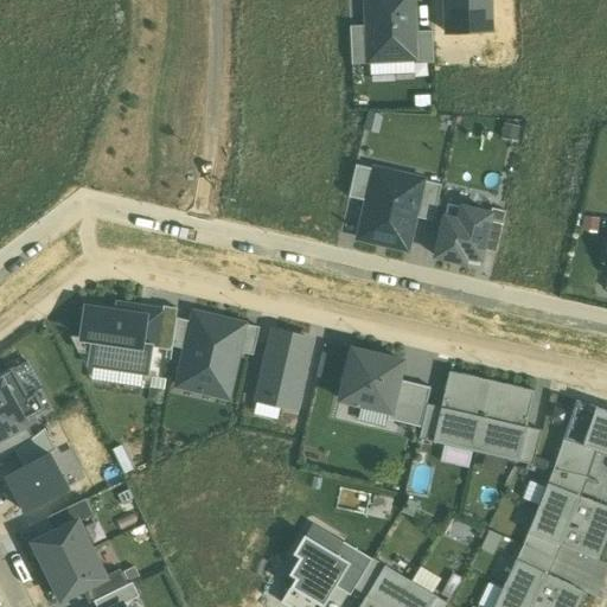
[(414,0),(366,0),(368,27),(369,62),(416,59),(415,32),(414,0)]
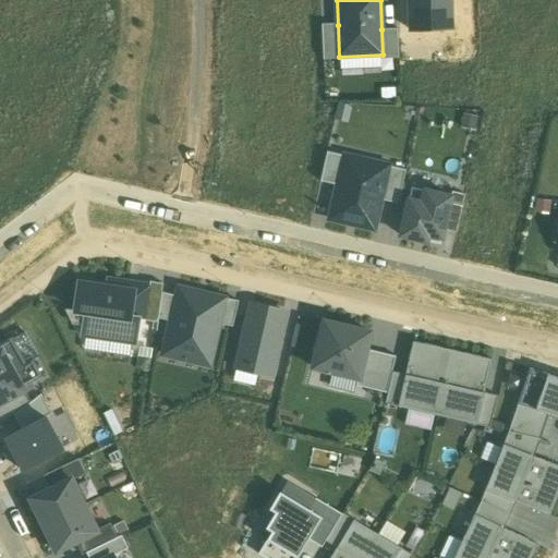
[(408,0),(409,37),(450,36),(449,2),(448,0),(408,0)]
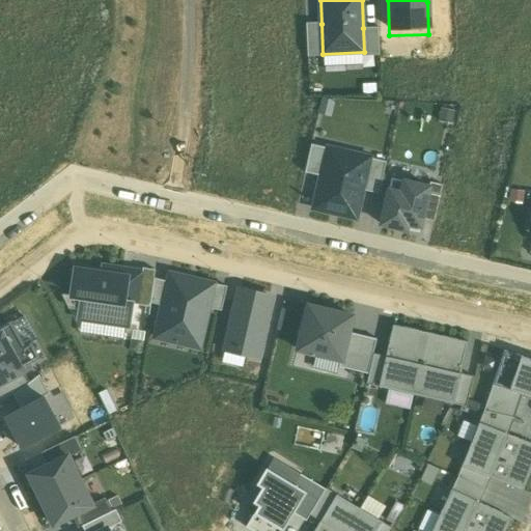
[(447,1),(427,2),(428,34),(428,37),(448,36),(447,1)]
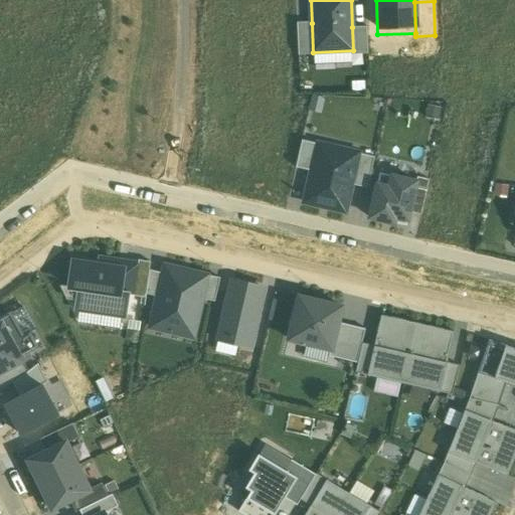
[(313,53),(313,52),(312,23),(297,24),(298,54),(313,53)]
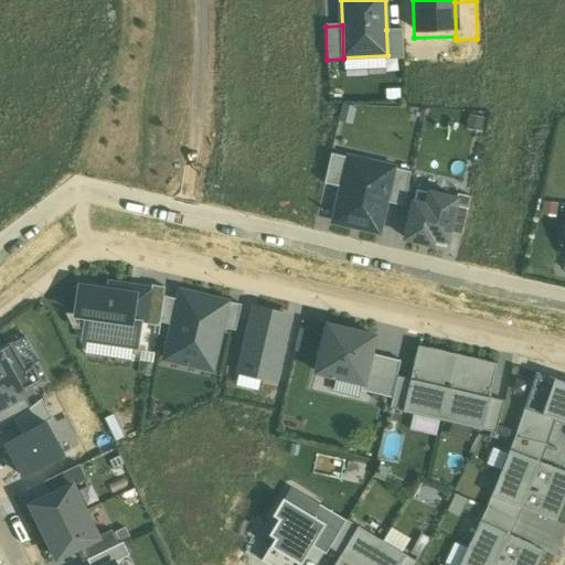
[(386,30),(387,55),(387,60),(403,59),(403,30),(386,30)]
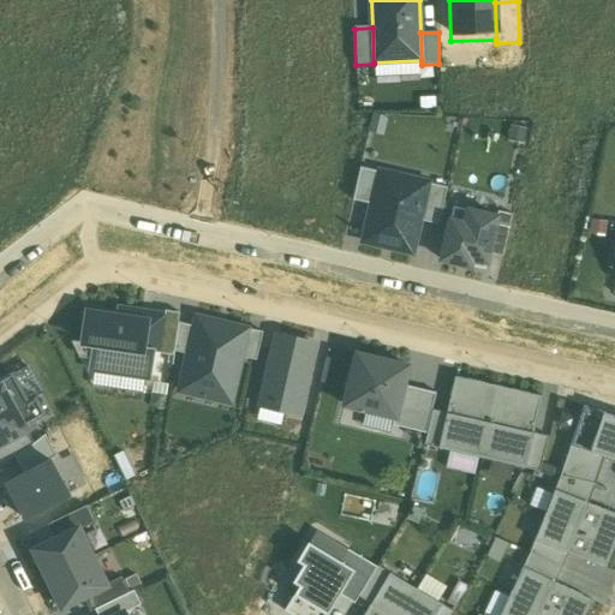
[(377,185),(380,173),(359,168),(352,201),(372,206),(377,185)]
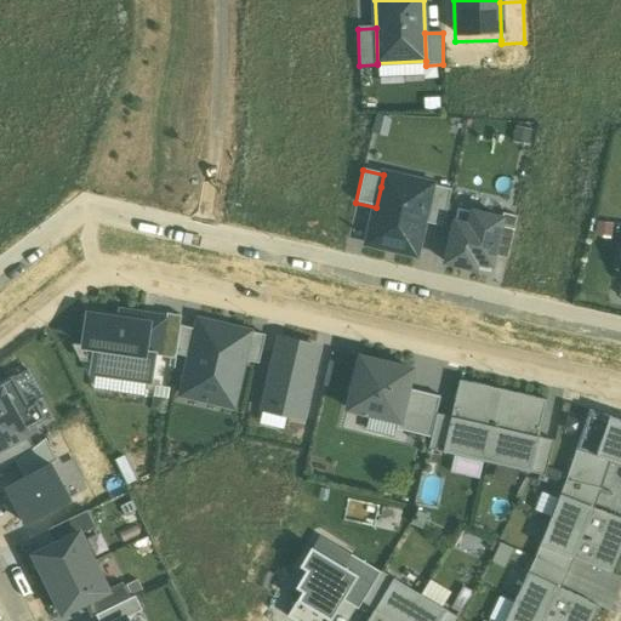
[(423,222),(432,187),(408,181),(405,193),(381,187),(376,208),(368,245),(415,256),(423,222)]
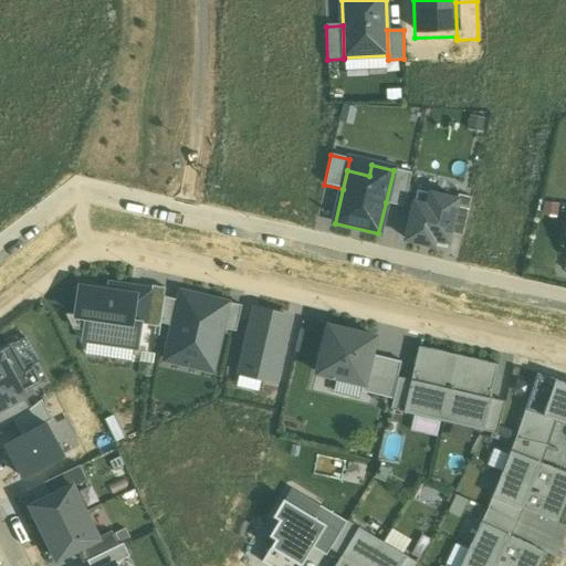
[(411,175),(394,170),(386,202),(405,207),(411,175)]
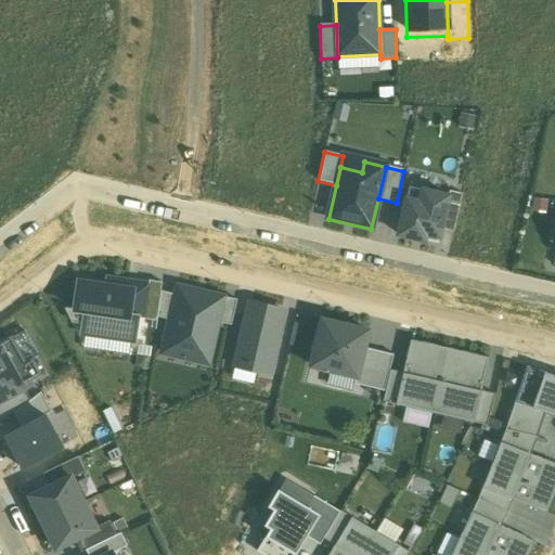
[(449,195),(409,186),(398,235),(438,244),(441,229),(449,195)]
